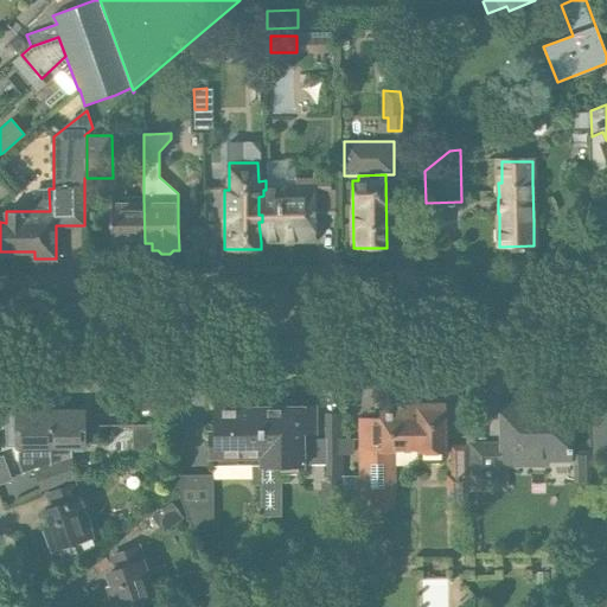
[(259,222),(261,242),(315,241),(314,179),(295,180),(295,190),(266,190),(263,190),(263,196),(259,197),(259,215),(262,215),(262,222),(259,222)]
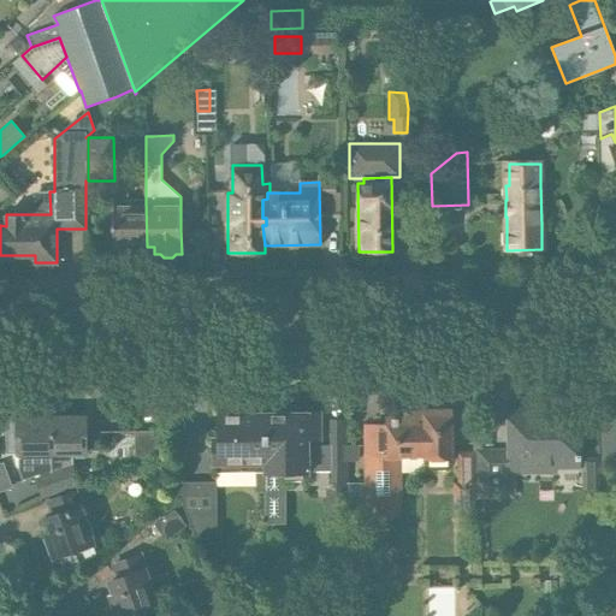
[(147,247),(146,201),(125,202),(125,187),(113,188),(113,248),(147,247)]
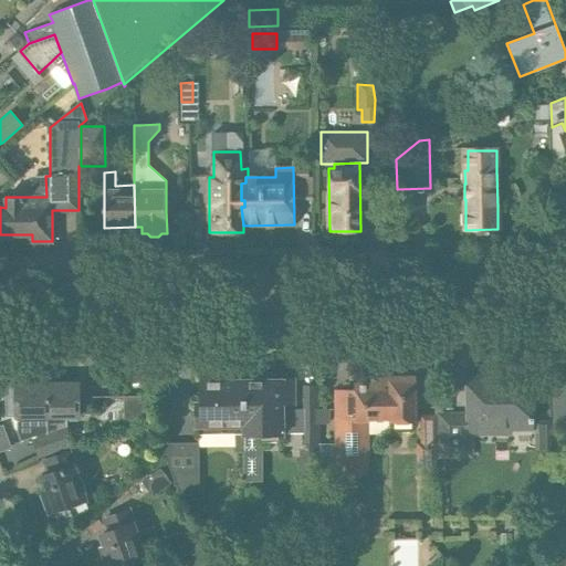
[(202,404),(197,404),(197,426),(221,425),(221,435),(236,435),(236,451),(245,451),(245,433),(244,380),(227,381),(227,368),(201,369),(202,404)]
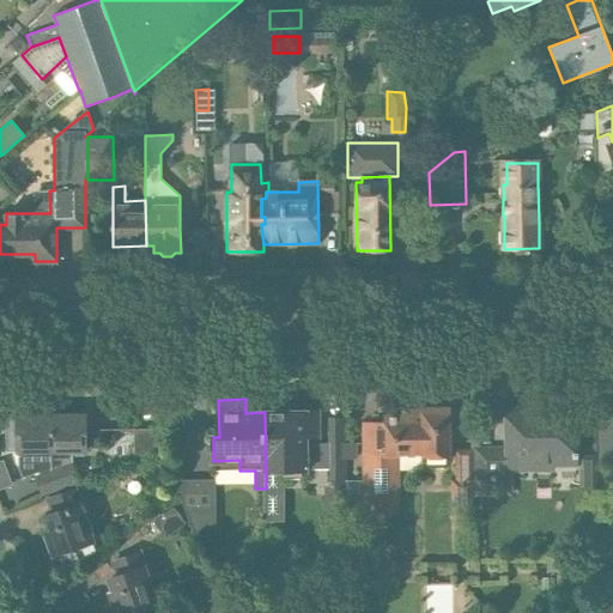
[(612,399),(599,400),(599,460),(612,459),(612,399)]
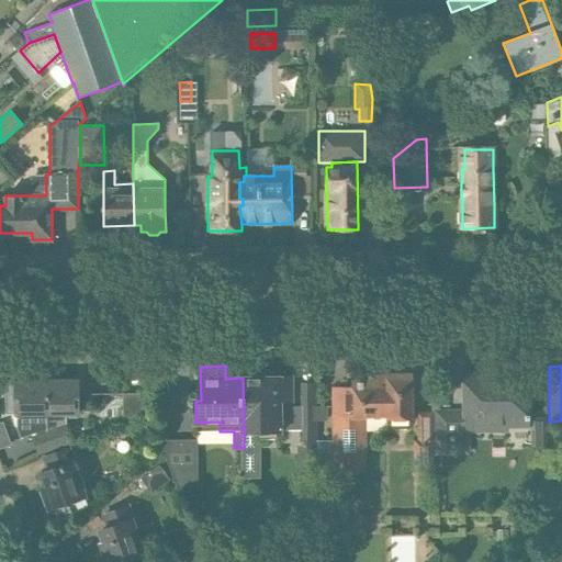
[(243,378),(244,430),(244,448),(244,479),(261,478),(260,439),(281,439),(281,430),(281,429),(305,429),(315,429),(315,407),(280,407),(280,400),(291,400),(291,378),(272,378),(272,370),(243,371),(243,378)]
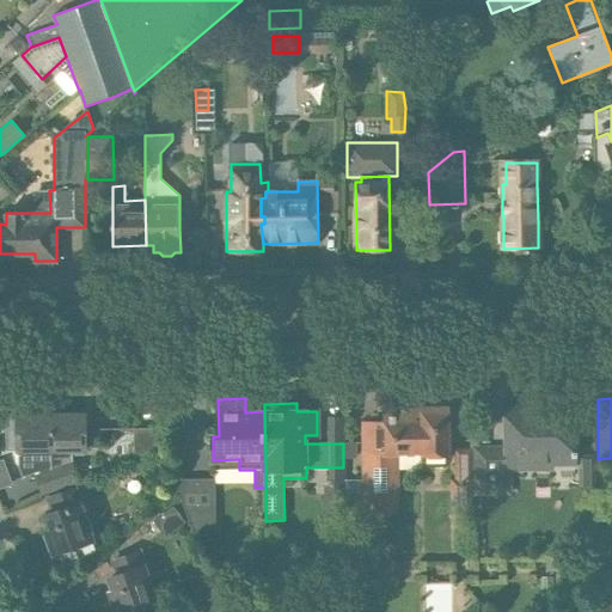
[(533,417),(533,407),(507,407),(507,446),(475,447),(476,497),(513,496),(512,470),(525,470),(524,458),(551,458),(551,465),(576,465),(575,416),(533,417)]
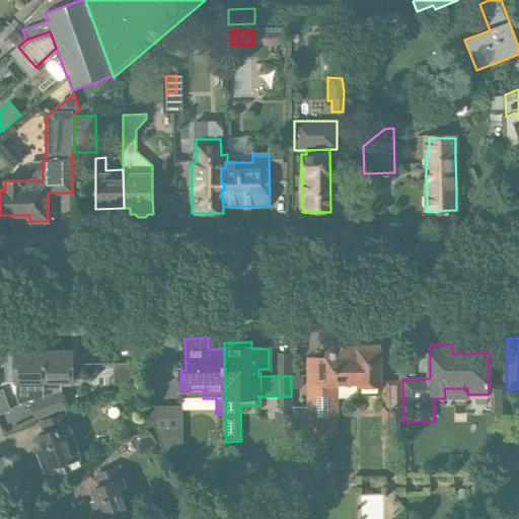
[(309,406),(294,406),(294,424),(309,424),(310,433),(317,439),(325,439),(332,433),(335,424),(335,408),(335,385),(358,385),(358,386),(361,386),(362,392),(377,392),(378,386),(380,386),(380,383),(382,383),(382,367),(381,367),(381,366),(380,346),(358,346),(358,352),(325,352),(325,358),(308,358),(308,378),(309,406)]
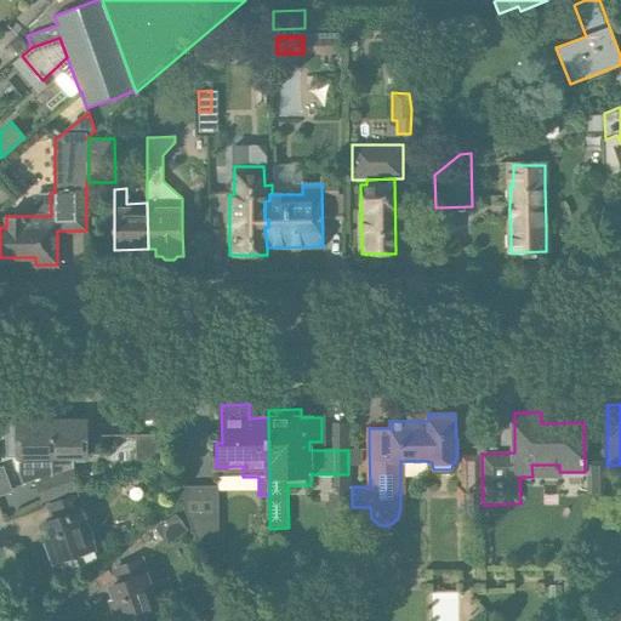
[(51,420),(18,421),(18,459),(22,457),(22,461),(20,461),(20,474),(23,484),(40,478),(41,480),(35,483),(43,501),(81,488),(74,469),(69,472),(51,478),(51,420)]
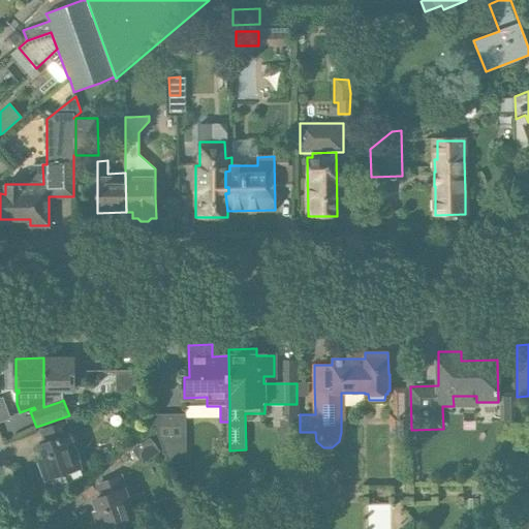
[(43,407),(59,402),(60,390),(72,390),(72,387),(86,387),(86,370),(73,370),(73,358),(43,358),(43,407)]
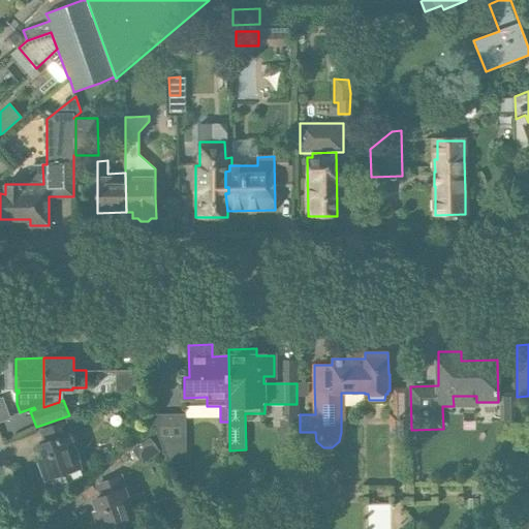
[(139,393),(138,369),(116,370),(116,400),(139,393)]
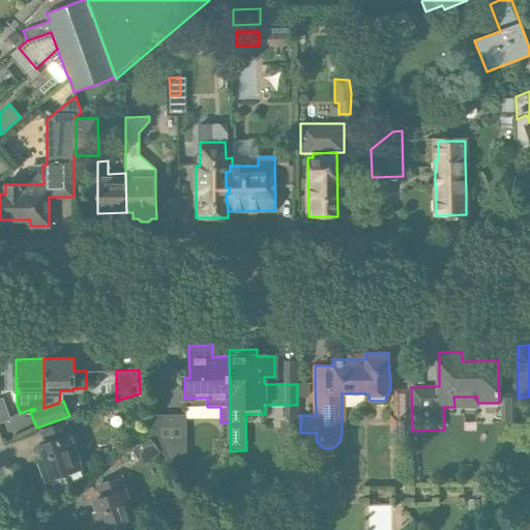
[(394,416),(390,416),(391,449),(410,449),(408,388),(393,389),(394,416)]
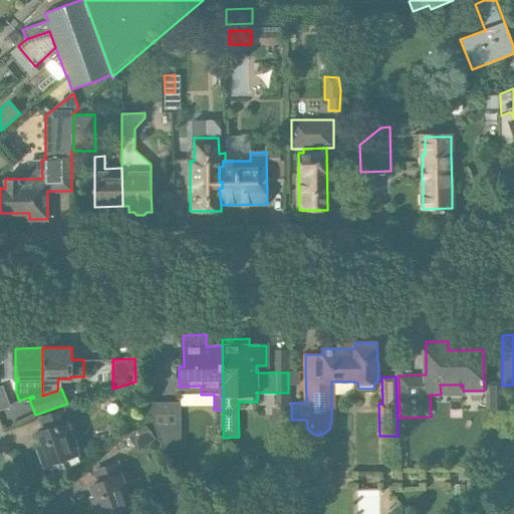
[(497,397),(487,397),(487,413),(497,413),(497,397)]
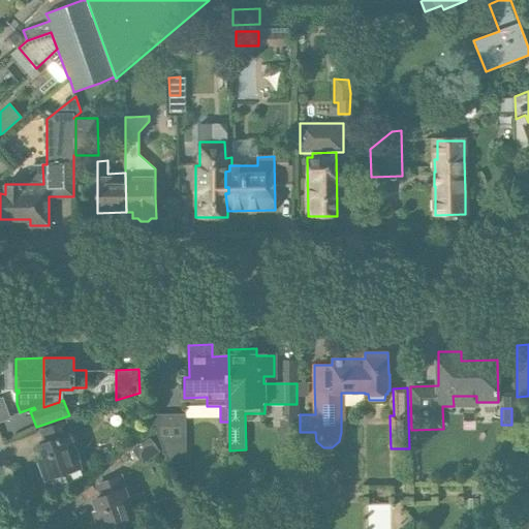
[(186,462),(186,413),(151,413),(167,463),(186,462)]
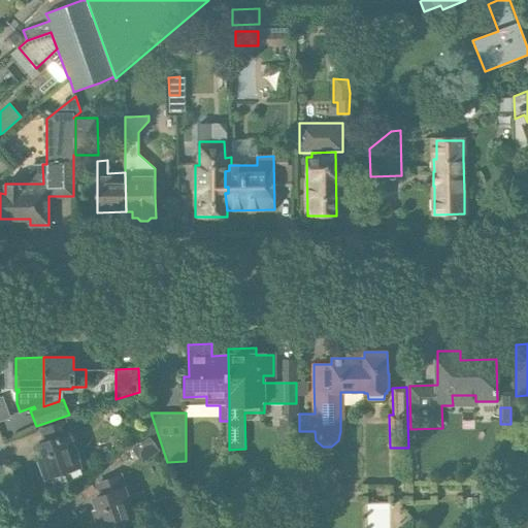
[(79,466),(64,422),(42,429),(46,441),(39,443),(42,455),(39,456),(48,483),(53,481),(55,488),(68,483),(65,471),(77,467),(79,466)]
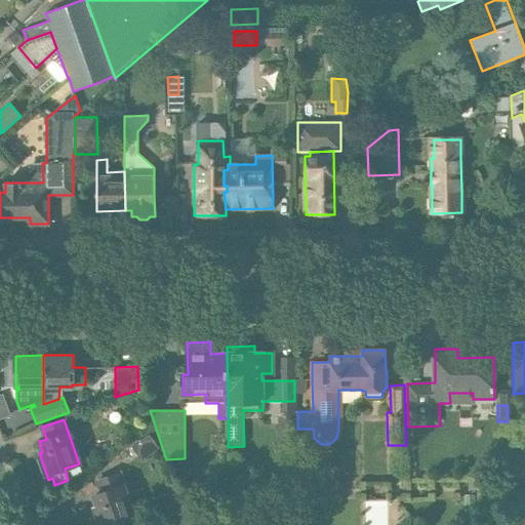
[(159,448),(149,434),(131,447),(143,461),(159,448)]
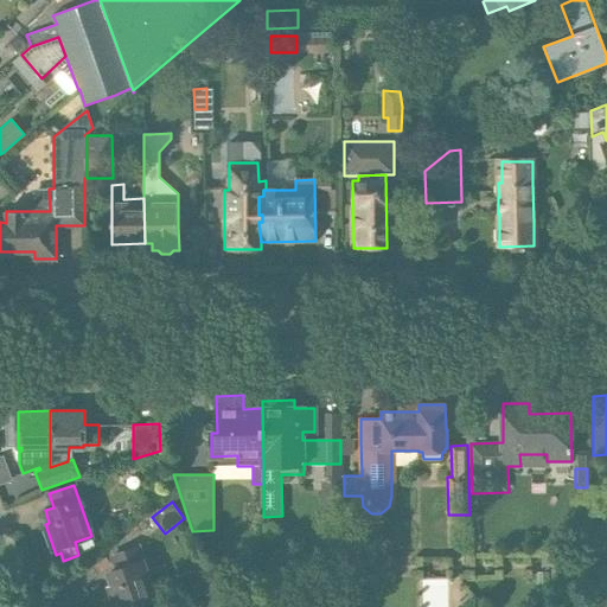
[(155,599),(138,548),(113,556),(117,570),(109,573),(114,586),(109,587),(116,606),(139,606),(139,605),(155,599)]
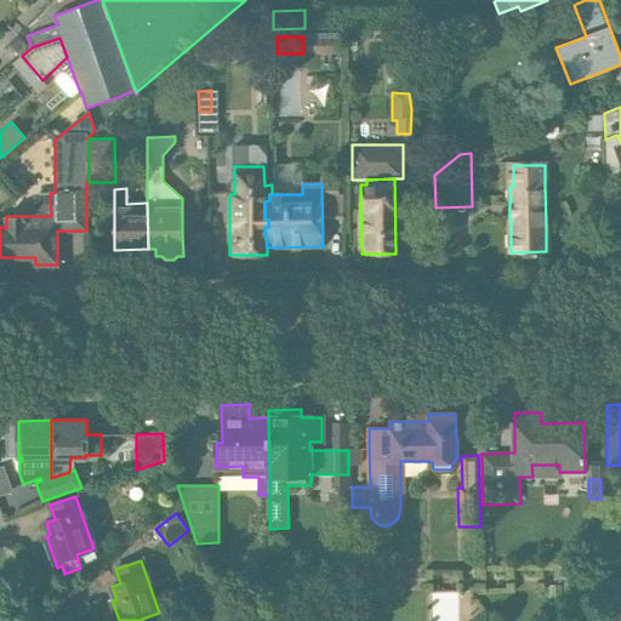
[(198,576),(195,581),(197,588),(203,591),(209,590),(211,585),(211,579),(205,575),(198,576)]
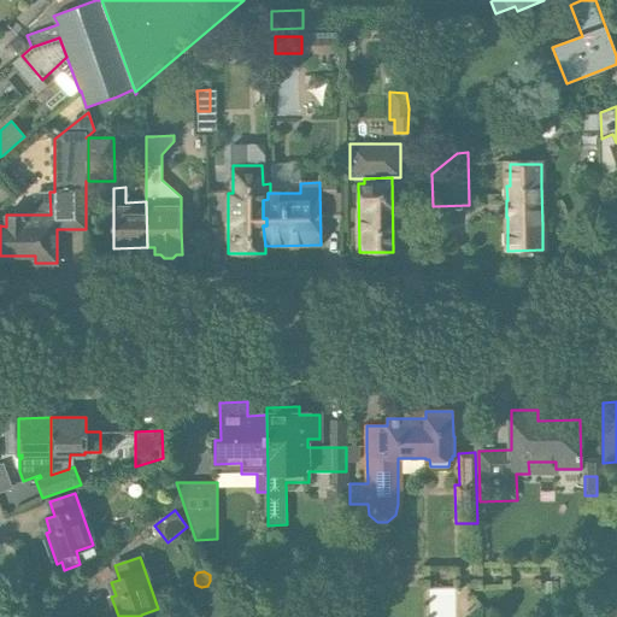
[(456,616),(457,588),(433,587),(432,616),(456,616)]
